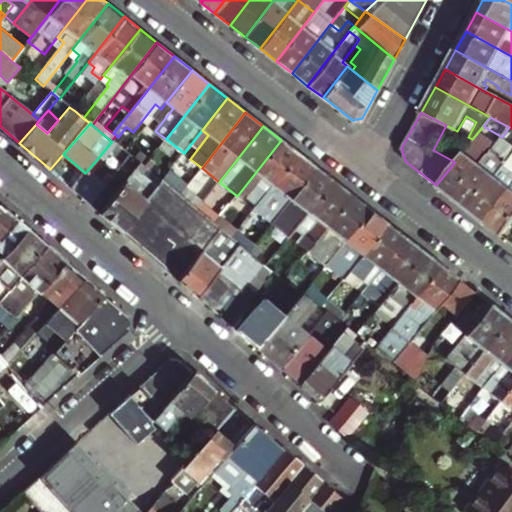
[(454,199),(469,210),(511,155),(511,128),(509,127),(502,137),(491,150),(454,199)]
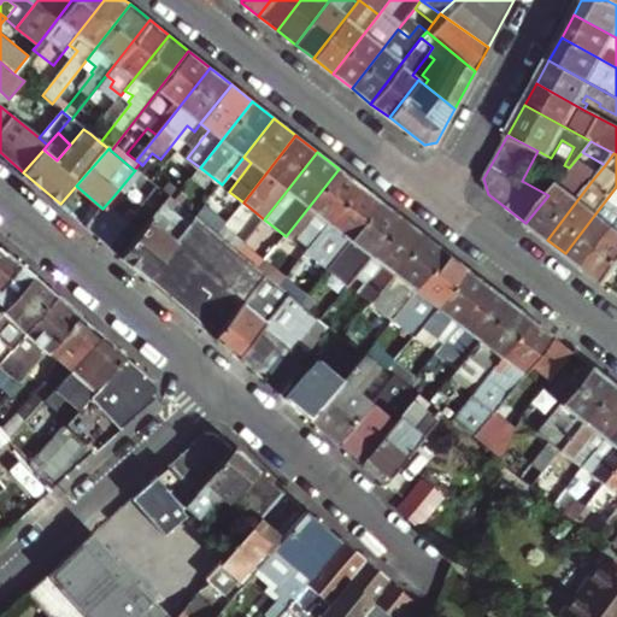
[(244,157),(222,184),(229,192),(251,163),(244,157)]
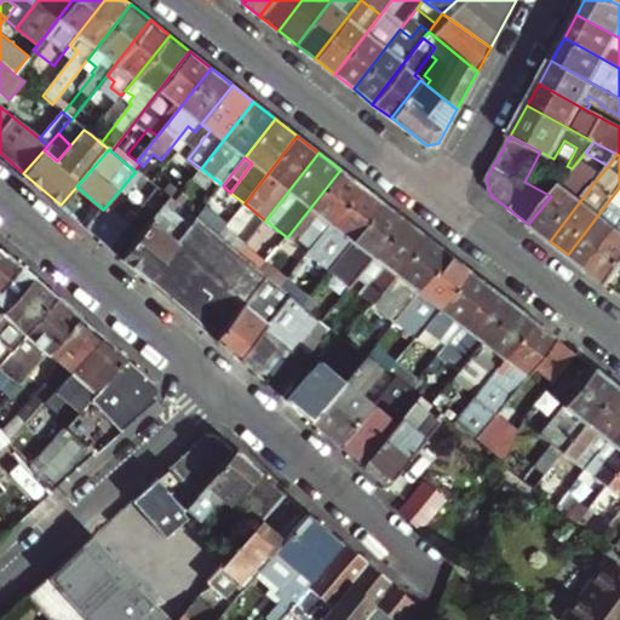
[(340,170),(287,237),(299,247),(322,219),(331,225),(361,187),(340,170)]
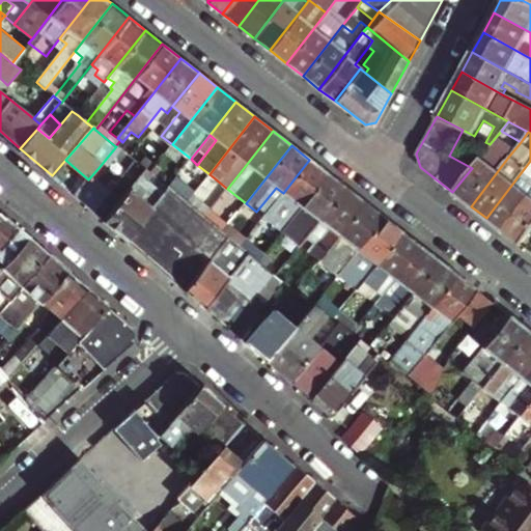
[(452,192),(471,206),(509,156),(502,150),(499,154),(488,146),(472,168),(452,192)]
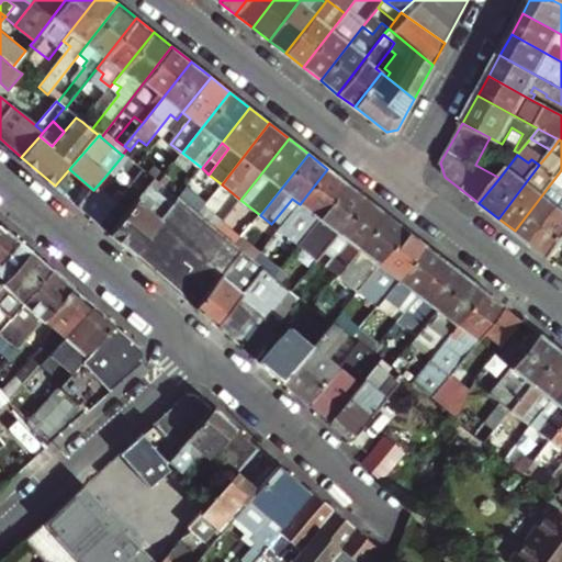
[(158,183),(166,175),(155,166),(148,175),(155,180),(158,183)]
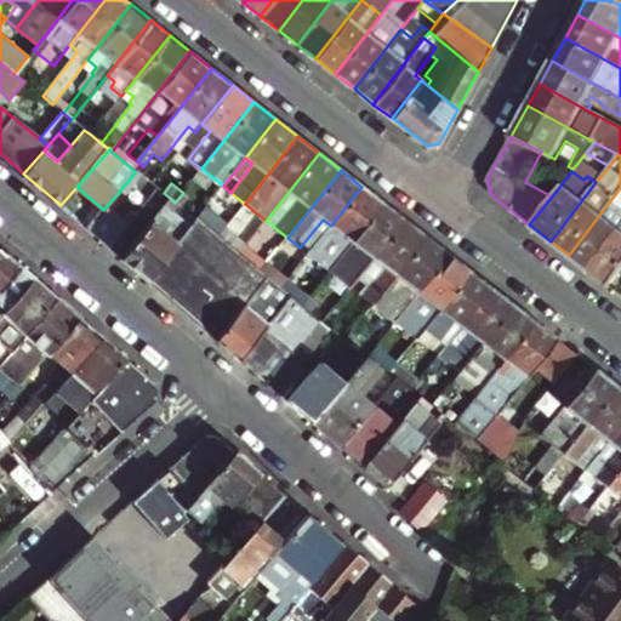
[(383,203),(362,187),(331,226),(339,232),(317,261),(330,271),(383,203)]
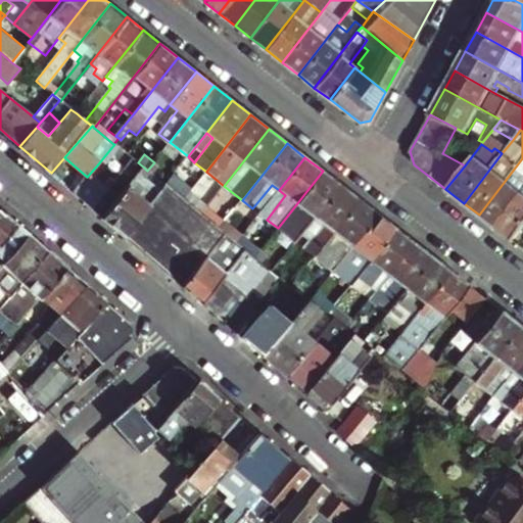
[(522,158),(479,215),(495,228),(521,195),(513,188),(522,176),(522,177),(522,158)]
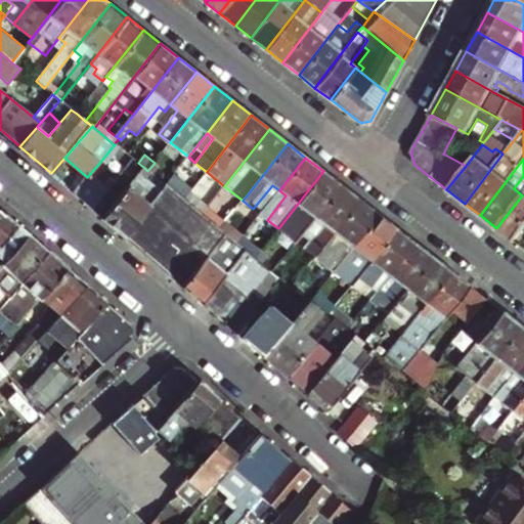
[(92,208),(115,182),(96,167),(87,177),(74,192),(92,208)]
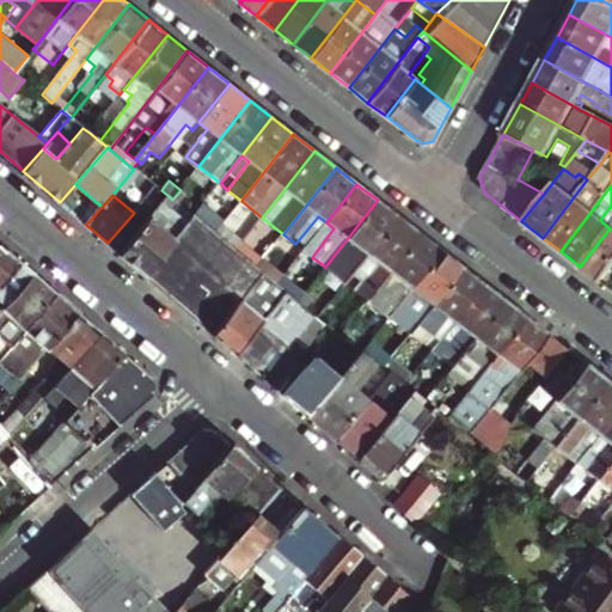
[(145,276),(195,218),(194,216),(172,200),(169,196),(146,222),(134,213),(108,243),(145,276)]
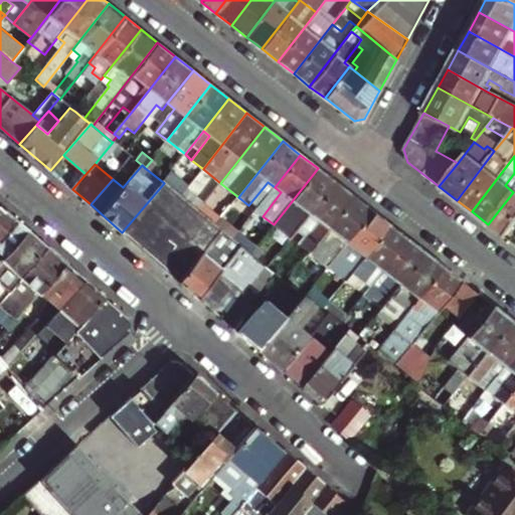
[(318,168),(274,224),(292,238),(311,214),(336,183),(318,168)]
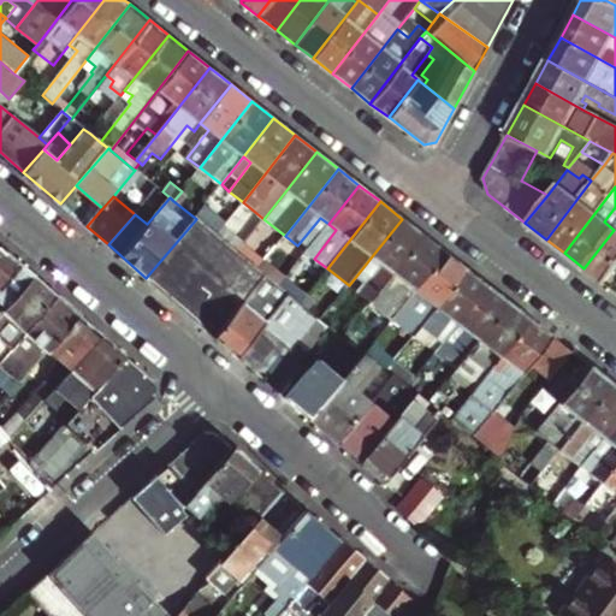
[(217,235),(196,219),(146,278),(214,337),(268,276),(259,268),(238,252),(221,238),(217,235)]
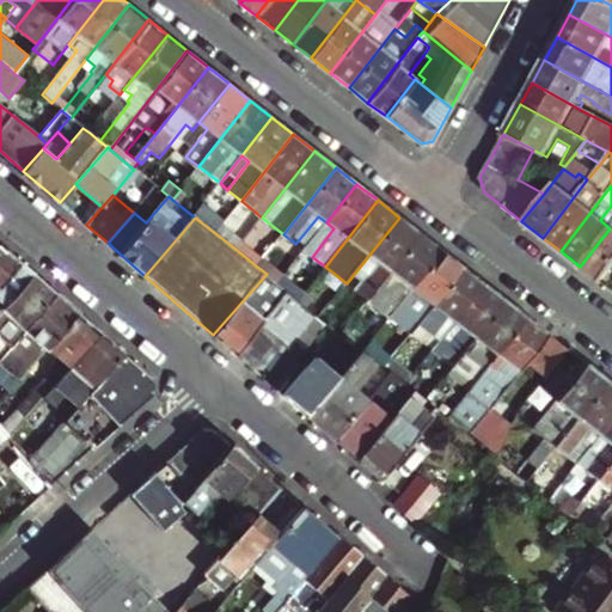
[(421,234),(399,218),(369,255),(377,261),(354,289),(368,301),(421,234)]
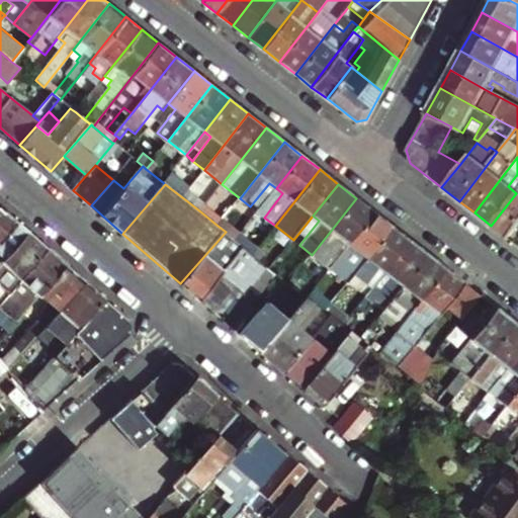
[(517,190),(516,193),(491,226),(507,238),(517,224),(517,190)]
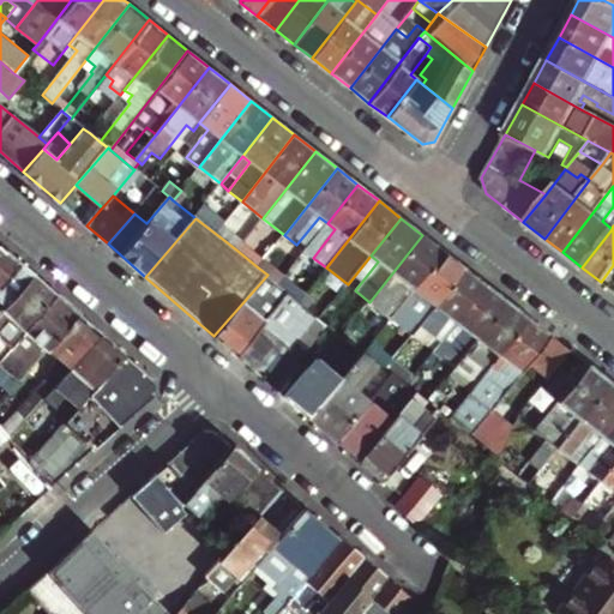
[(238,251),(245,241),(228,229),(221,238),(238,251)]
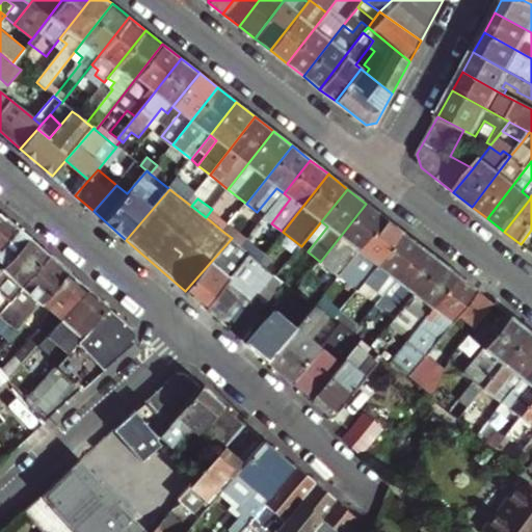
[(206,217),(223,232),(238,213),(220,200),(212,209),(206,217)]
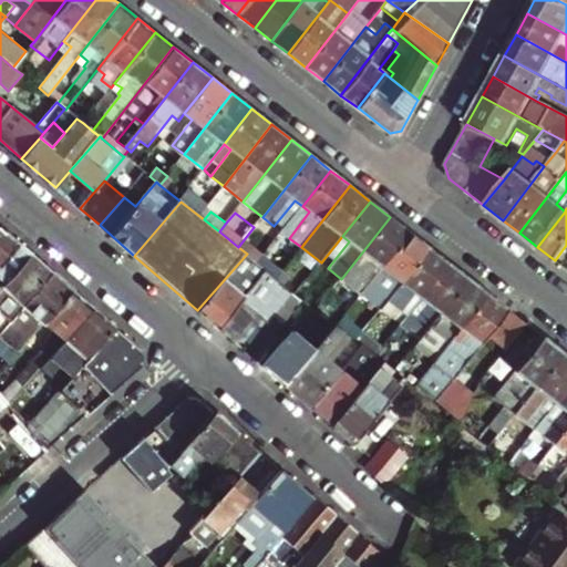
[(390,217),(341,279),(361,294),(409,232),(390,217)]
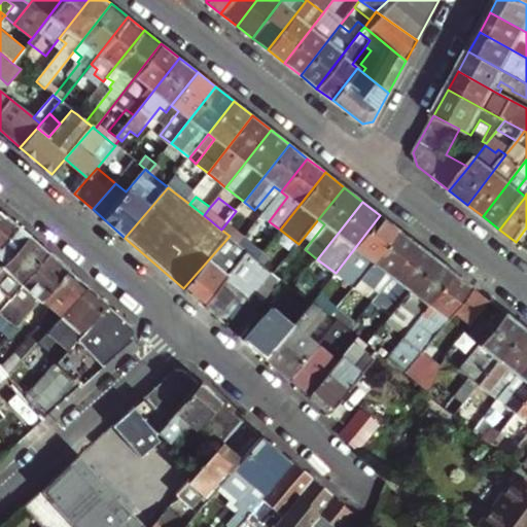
[(0,211),(0,269),(29,236),(0,211)]
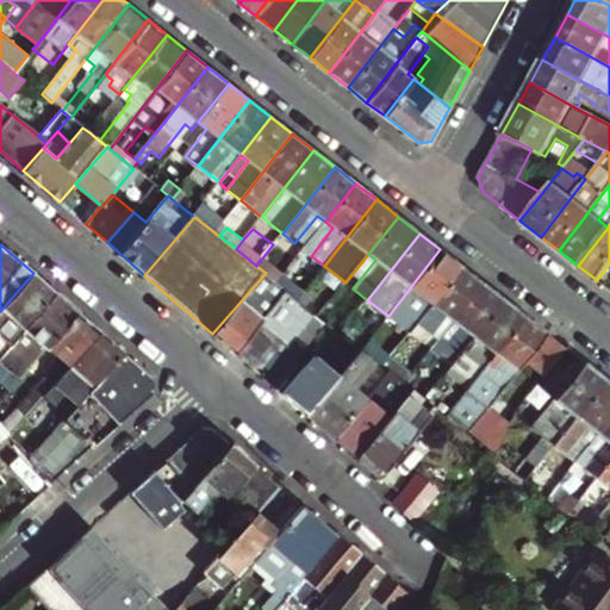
[(461,266),(440,249),(388,316),(409,332),(461,266)]
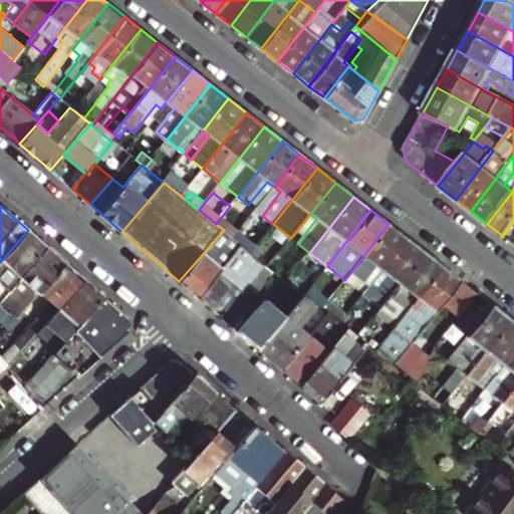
[(291,238),(297,243),(316,219),(310,214),(291,238)]
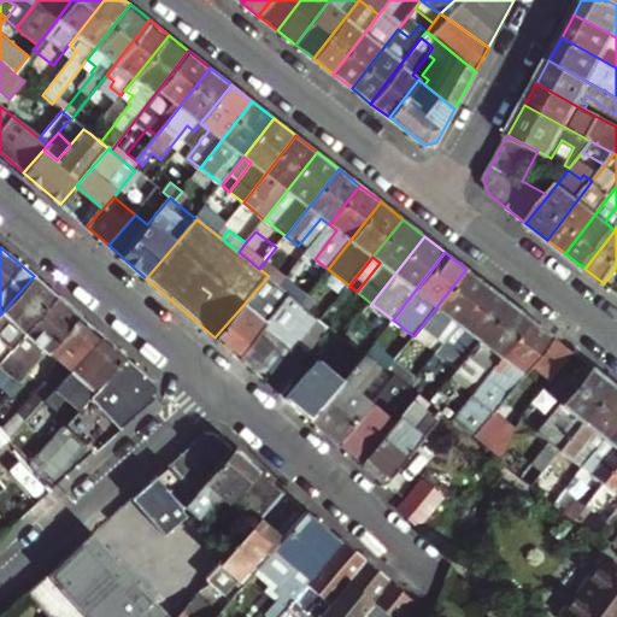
[(466,269),(413,336),(441,357),(493,289),(466,269)]
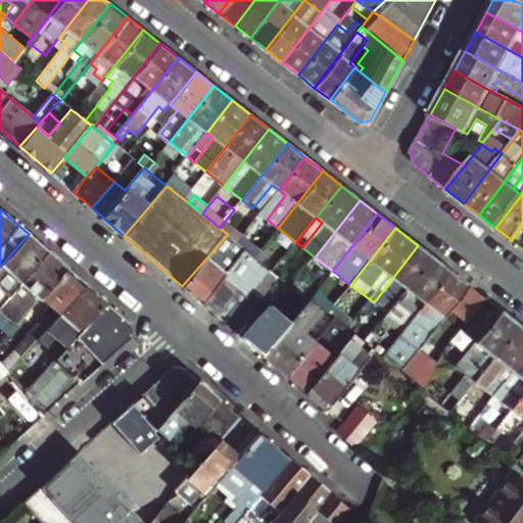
[(29,234),(0,267),(0,305),(48,250),(29,234)]
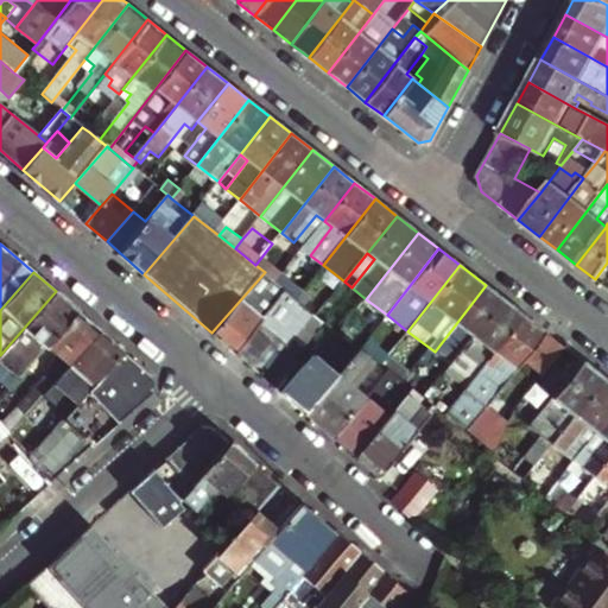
[(277,282),(265,272),(211,333),(234,352),(287,291),(277,282)]
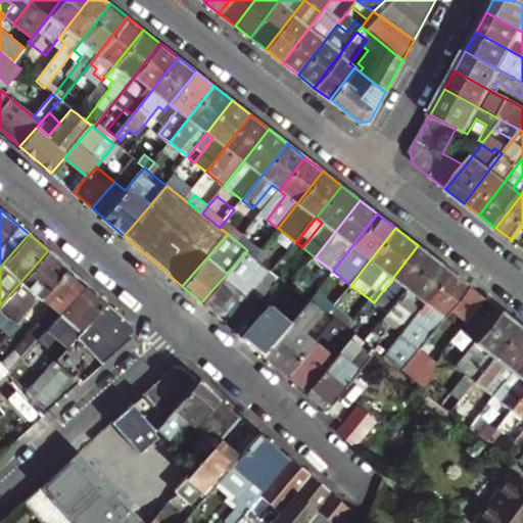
[(418,245),(374,302),(391,317),(436,259),(418,245)]
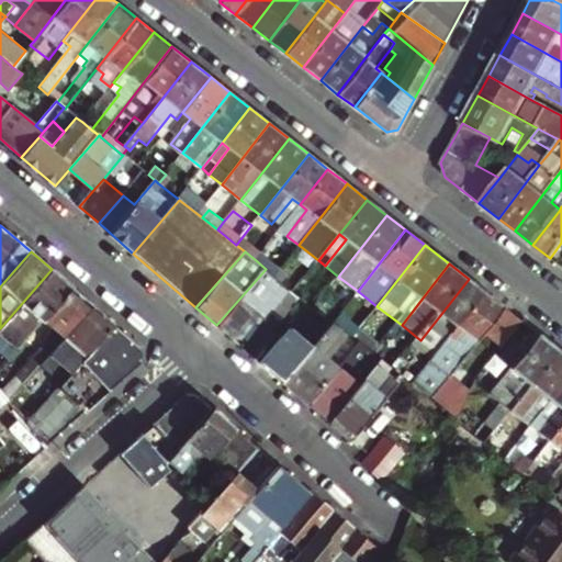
[(0,337),(17,352),(44,321),(72,288),(52,269),(0,328),(0,337)]
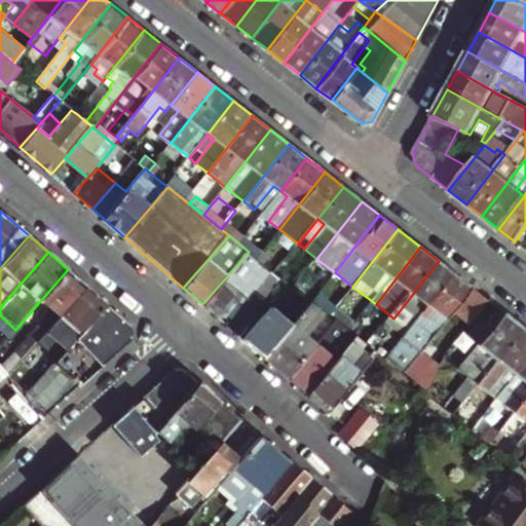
[(253,296),(274,271),(257,258),(249,252),(202,304),(216,315),(241,287),(253,296)]
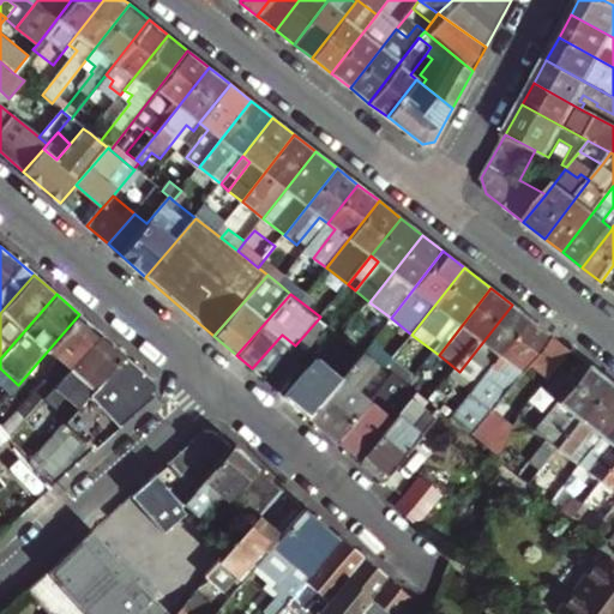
[(459,372),(481,389),(534,321),(512,305),(459,372)]
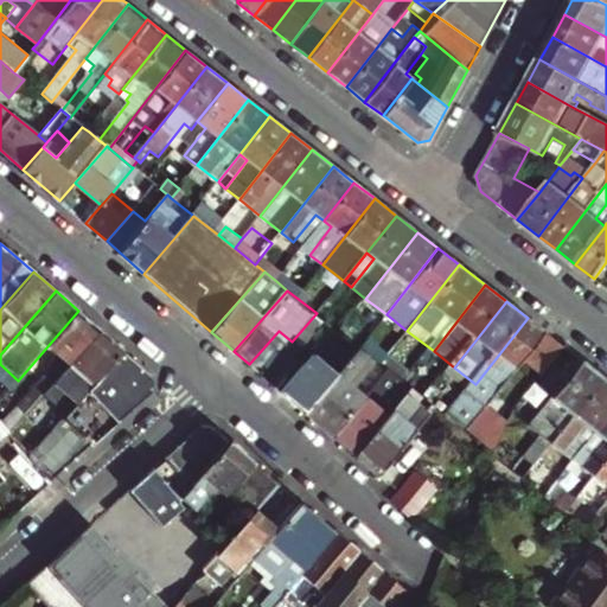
[(26,416),(39,401),(101,330),(78,311),(48,346),(61,357),(17,408),(26,416)]
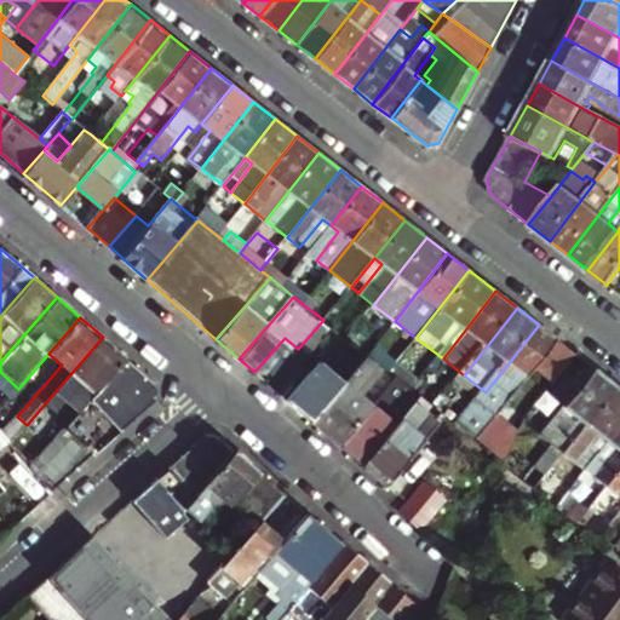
[(539,325),(486,392),(481,399),(474,407),(458,428),(476,442),(497,415),(557,339),(539,325)]
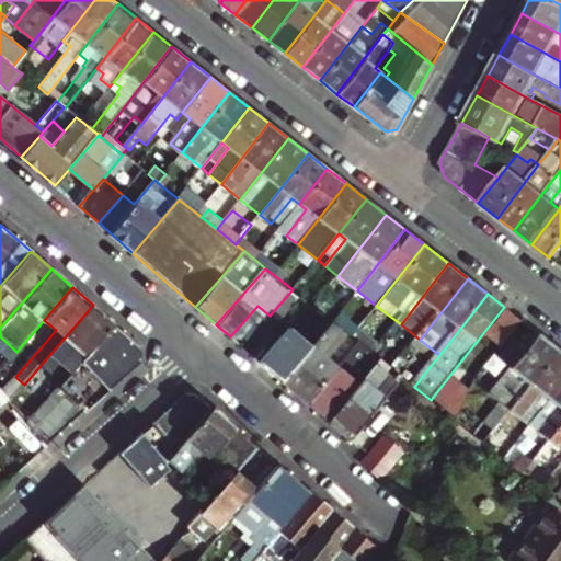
[(282,380),(333,322),(313,306),(310,304),(260,362),(282,380)]
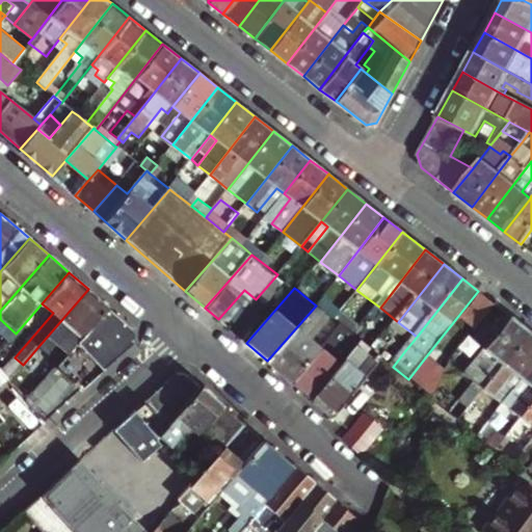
[(88,289),(34,351),(55,369),(59,364),(108,307),(88,289)]
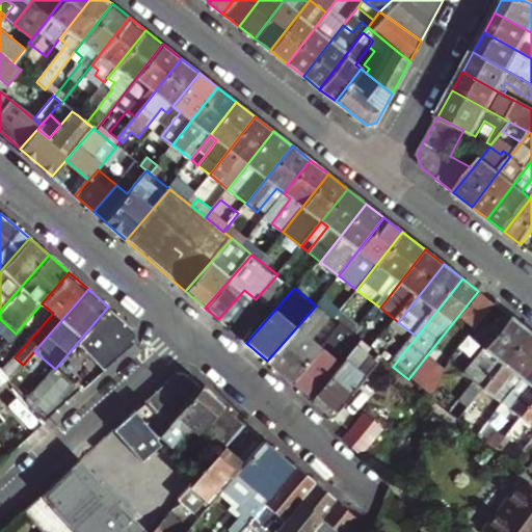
[(291,381),(320,347),(310,339),(329,316),(316,306),(267,361),(291,381)]
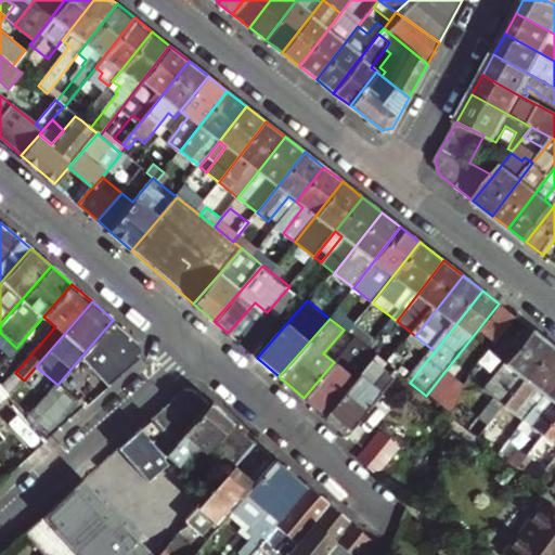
[(372,327),(360,319),(348,333),(355,338),(360,343),(372,327)]
